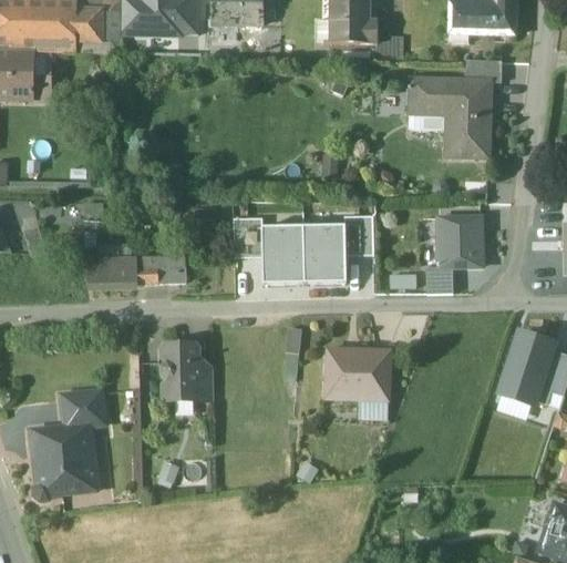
[(0,53),(49,53),(52,53),(122,53),(122,33),(122,0),(0,0),(0,53)]
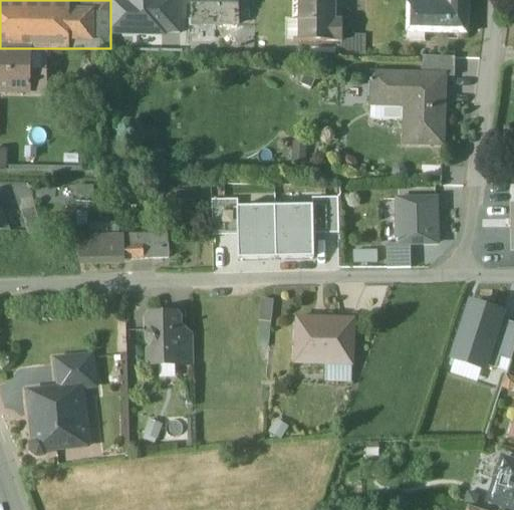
[(110,0),(110,30),(165,30),(164,0),(110,0)]
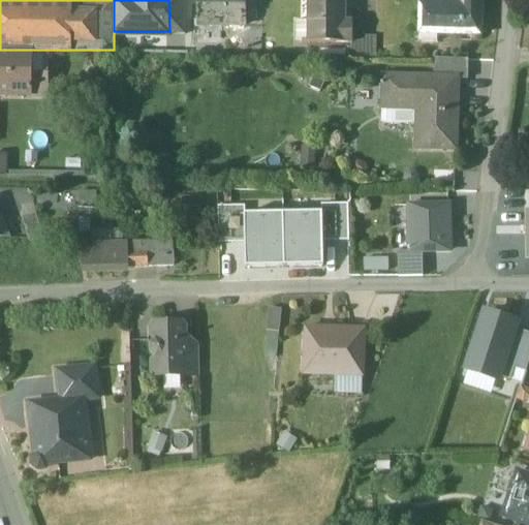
[(168,0),(169,31),(169,32),(185,32),(185,0),(168,0)]
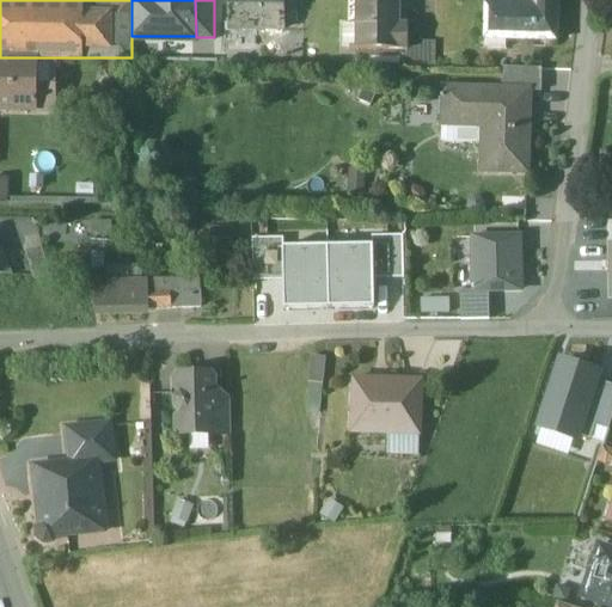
[(230,0),(230,26),(285,26),(283,0),(230,0)]
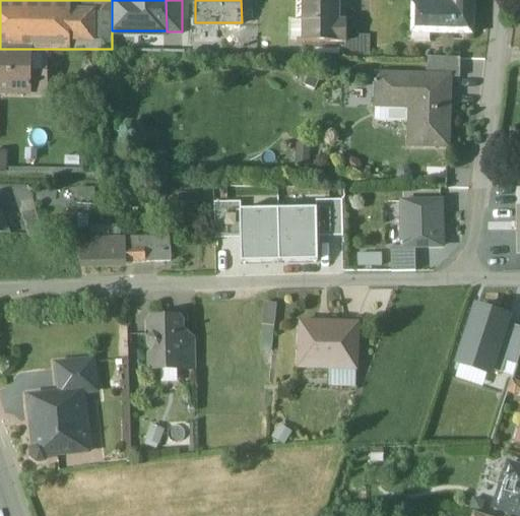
[(305,0),(305,19),(305,41),(346,41),(347,18),(338,18),(337,0),(305,0)]
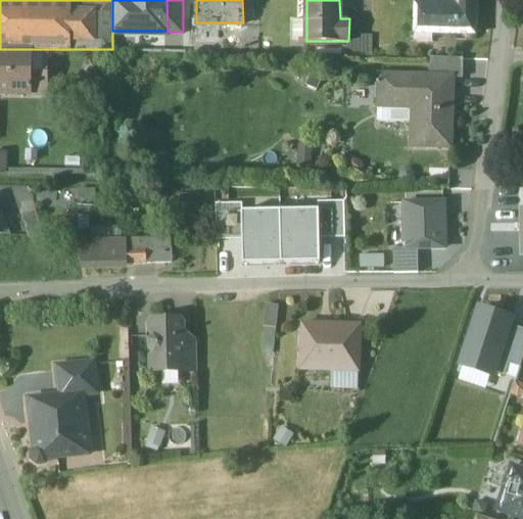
[(458,0),(415,0),(415,25),(434,25),(434,32),(477,32),(476,0),(458,0)]
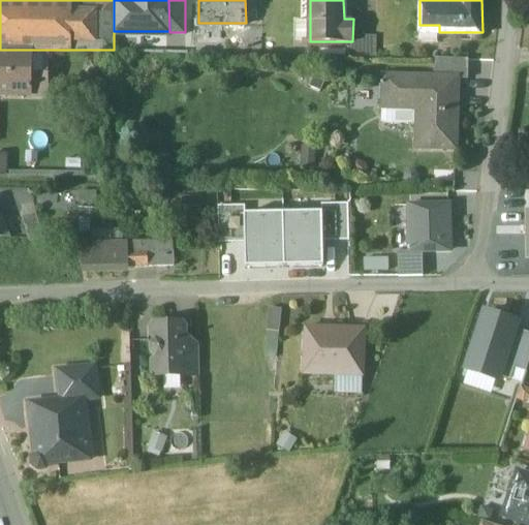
[(310,20),(298,20),(298,38),(304,38),(304,41),(310,41),(310,20)]
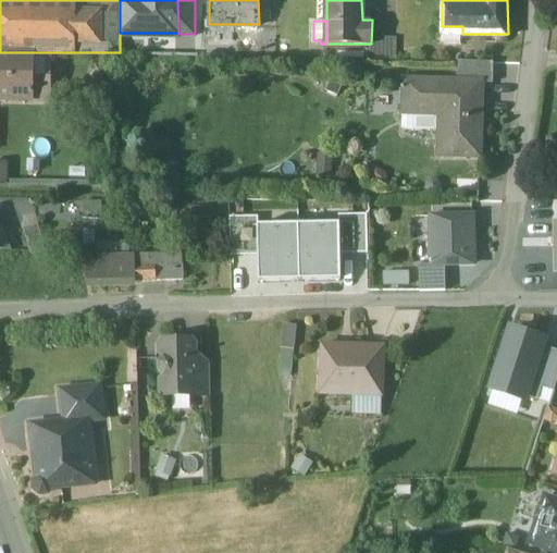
[(48,52),(0,52),(0,97),(47,99),(48,52)]
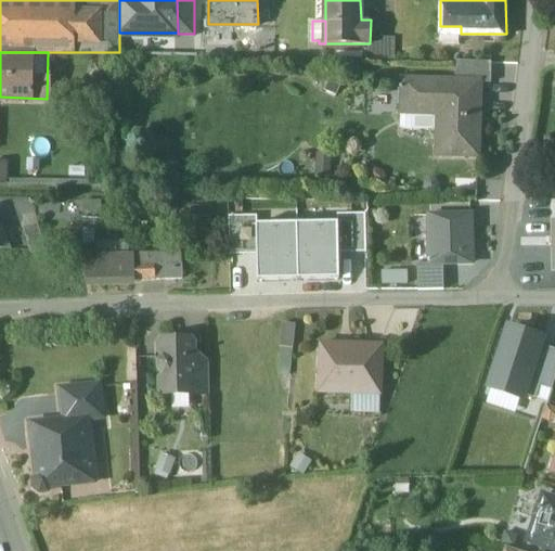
[(491,60),(457,60),(457,79),(479,79),(490,79),(491,60)]
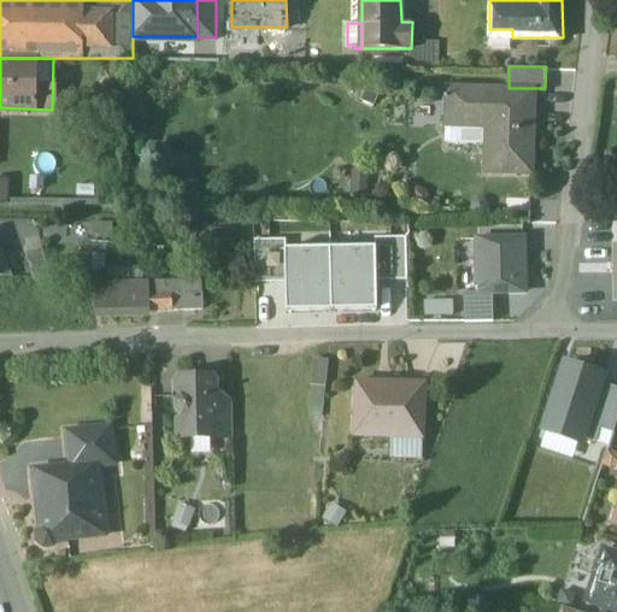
[(509,88),(448,87),(447,119),(487,121),(487,172),(533,172),(533,88),(509,88)]
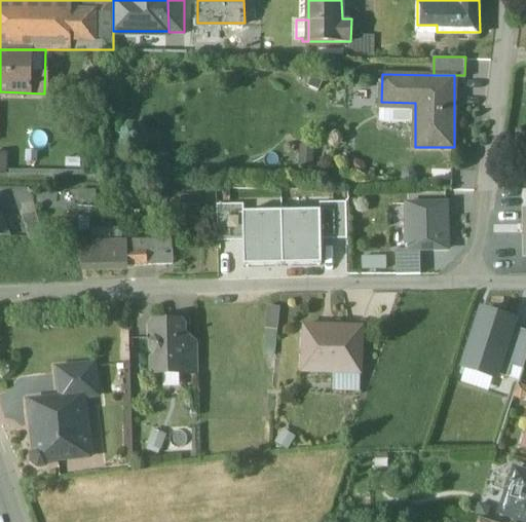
[(453,168),(433,168),(433,179),(453,179),(453,168)]
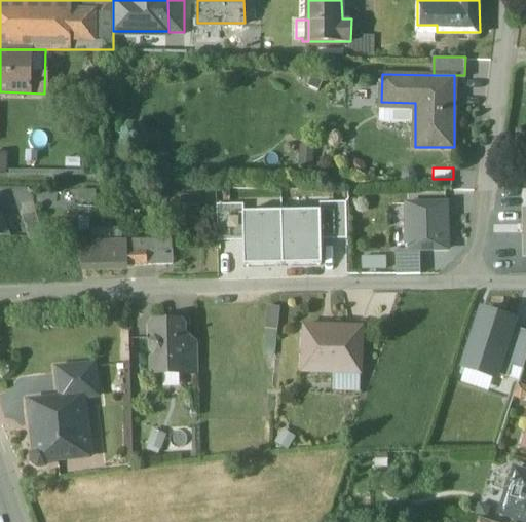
[(320,206),(321,236),(347,235),(346,198),(320,199),(320,206)]
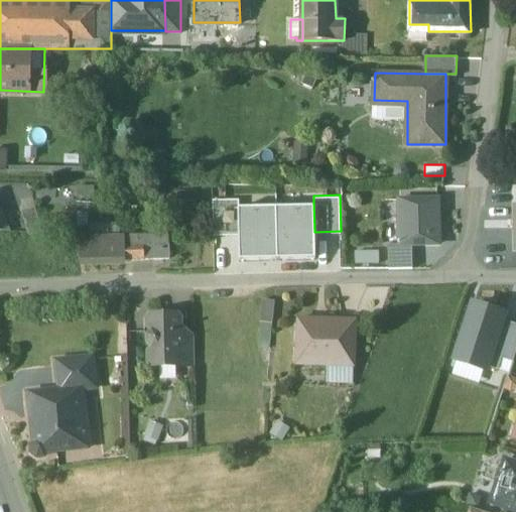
[(213,232),(239,231),(238,204),(238,198),(212,199),(213,232)]
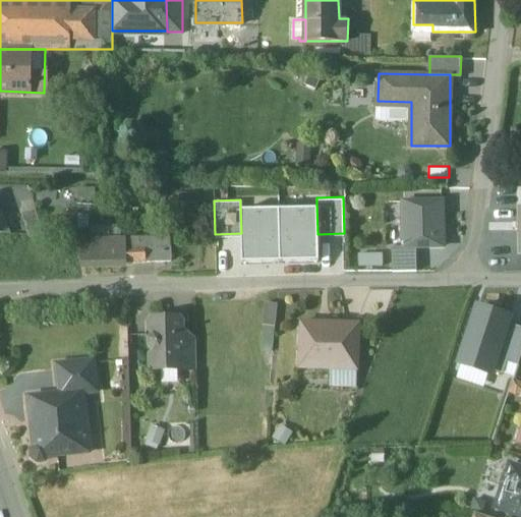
[(443,244),(442,200),(403,202),(404,244),(414,244),(443,244)]
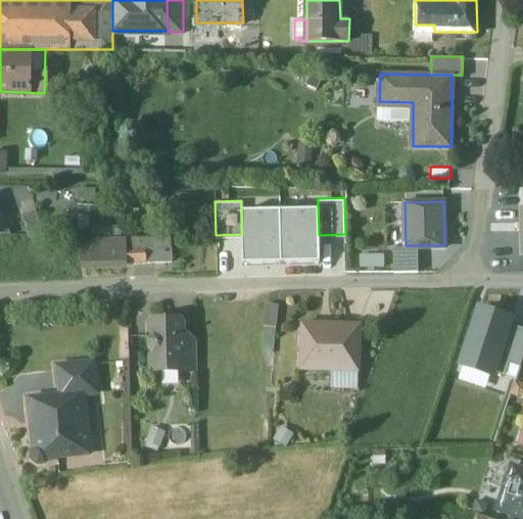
[(281,260),(320,257),(319,235),(318,204),(280,205),(281,260)]
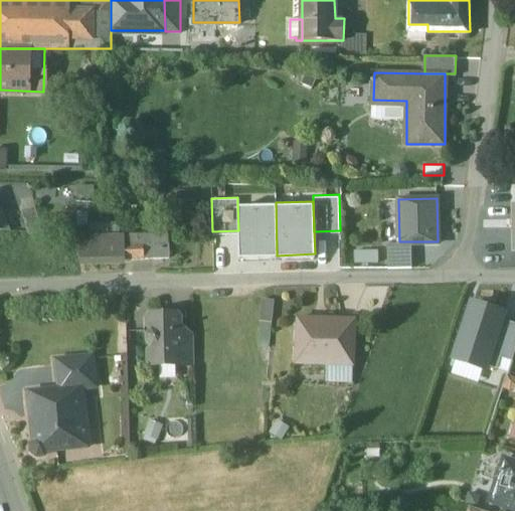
[(239,257),(277,256),(276,202),(237,203),(238,230),(239,257)]
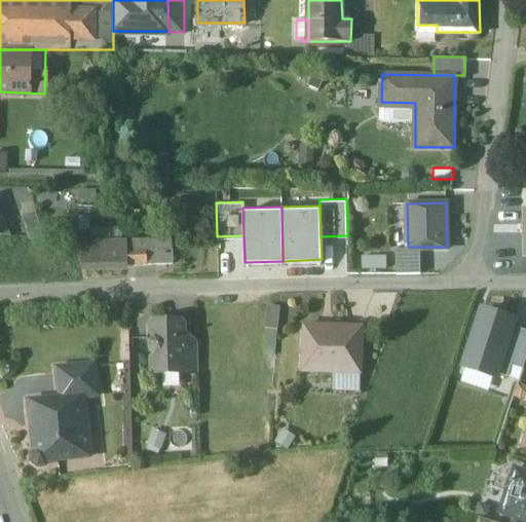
[(36,211),(22,214),(28,238),(43,238),(36,211)]
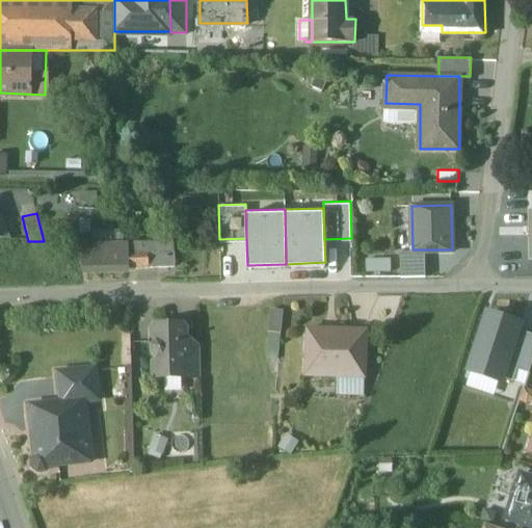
[(129,241),(82,242),(82,267),(150,266),(149,252),(129,253),(129,241)]
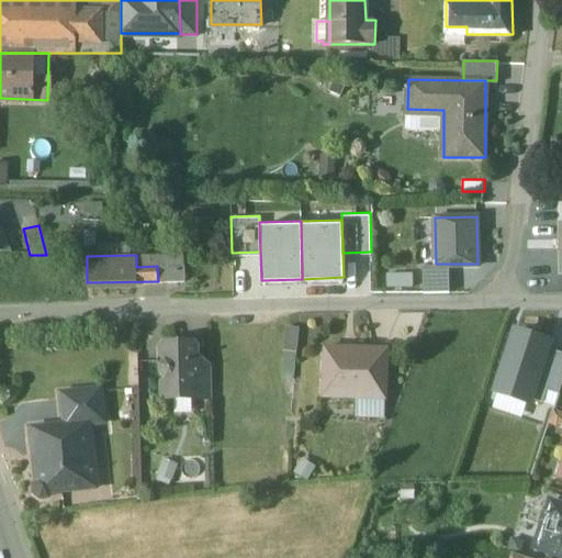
[(448,290),(447,264),(436,264),(424,265),(424,291),(448,290)]
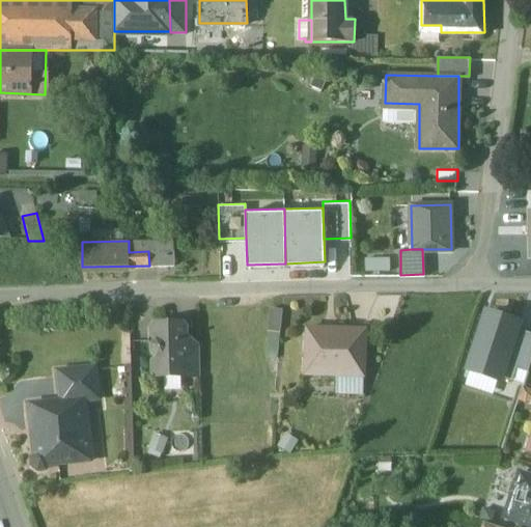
[(283,308),(270,306),(267,331),(279,332),(283,308)]
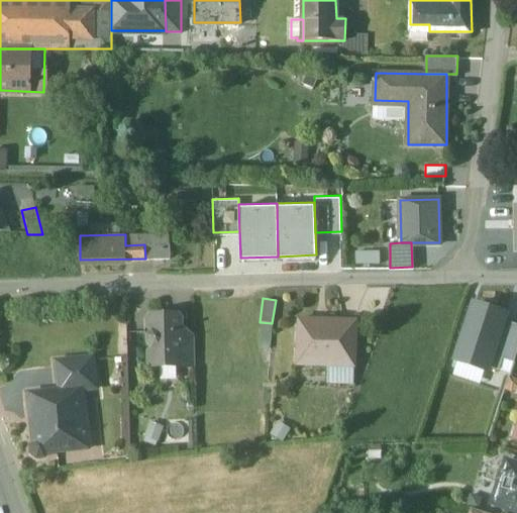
[(456,360),(488,369),(489,366),(503,319),(505,313),(474,304),(456,360)]
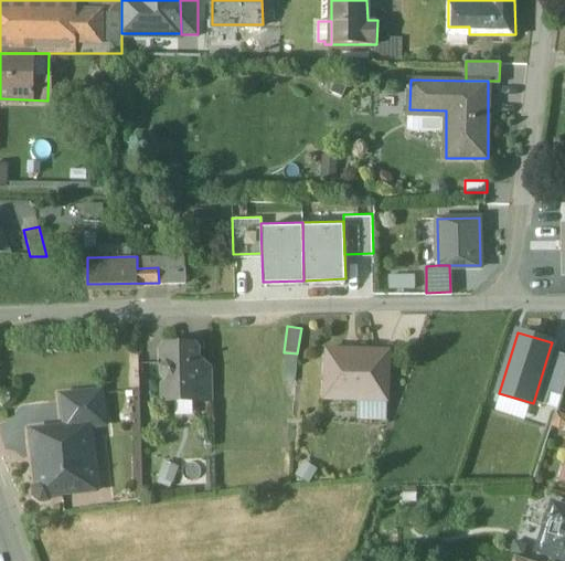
[(199,343),(166,345),(166,357),(169,360),(163,366),(163,373),(170,379),(167,382),(167,398),(200,397),(200,369),(199,343)]
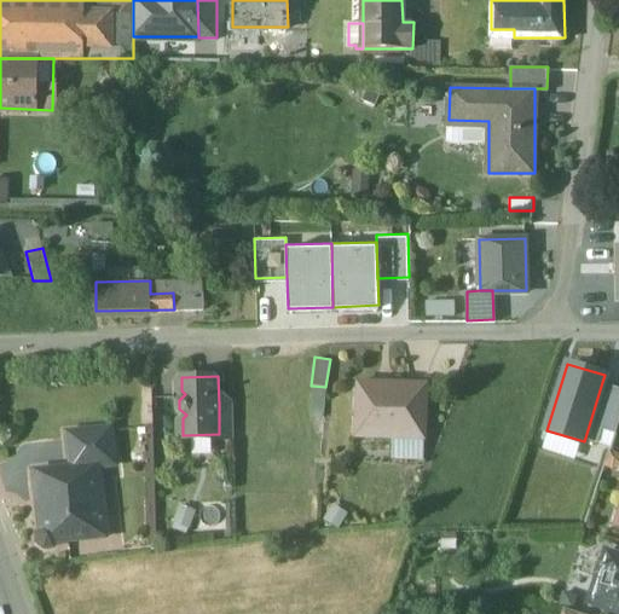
[(427,383),(358,381),(356,435),(426,438),(427,383)]
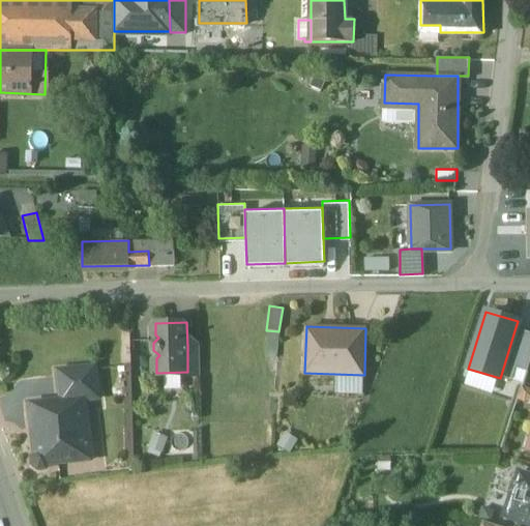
[(529,331),(516,327),(501,375),(511,378),(514,366),(527,370),(529,360),(529,331)]
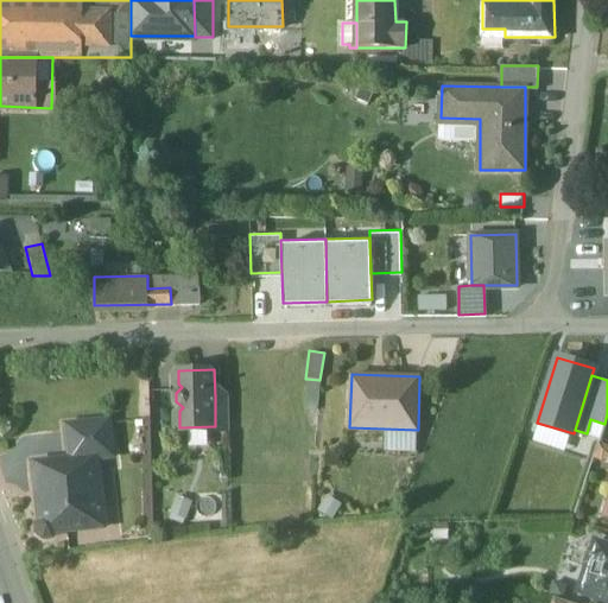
[(229,397),(215,397),(215,426),(229,426),(229,397)]
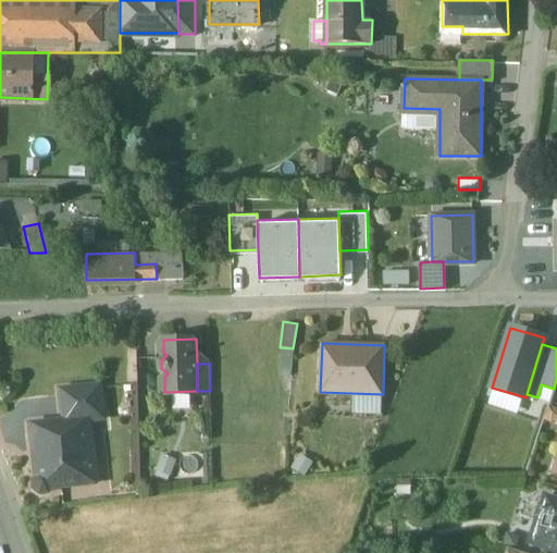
[(100,383),(61,388),(64,419),(88,416),(89,418),(103,416),(100,383)]
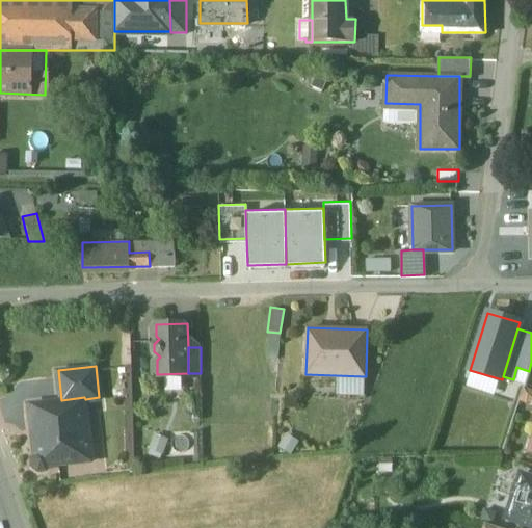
[(531,389),(524,387),(521,398),(527,400),(531,397),(531,389)]
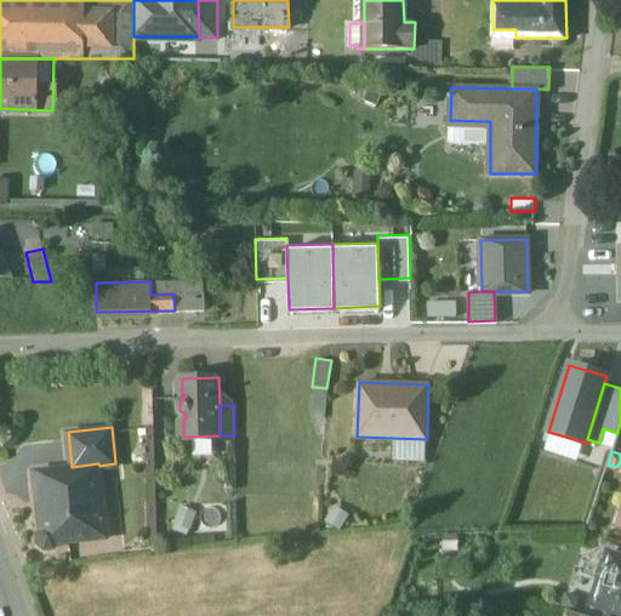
[(72,467),(35,471),(41,529),(38,534),(39,542),(45,547),(53,546),(58,541),(107,535),(100,466),(98,463),(72,467)]
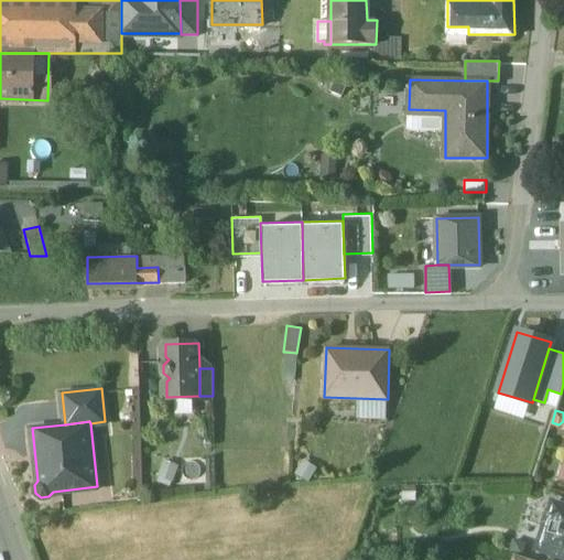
[(563,505),(553,503),(550,514),(548,514),(548,516),(549,517),(538,548),(563,557),(563,505)]
